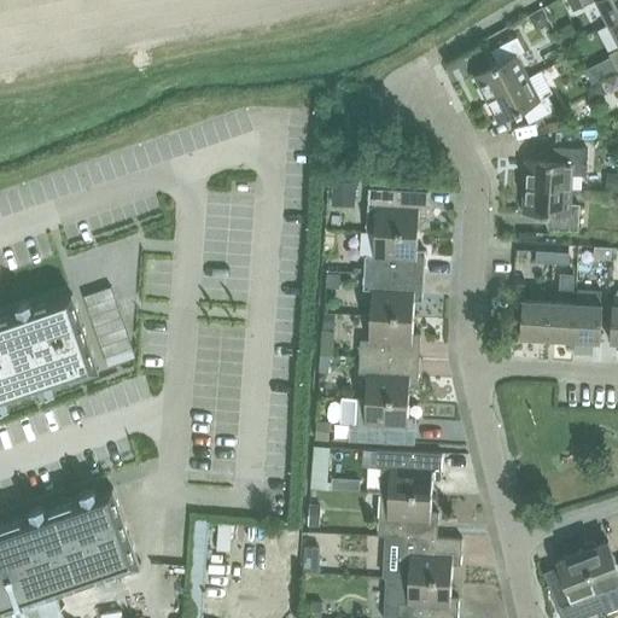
[(596,0),(610,23),(617,18),(617,0),(581,0),(584,5),(594,0),(596,0)]
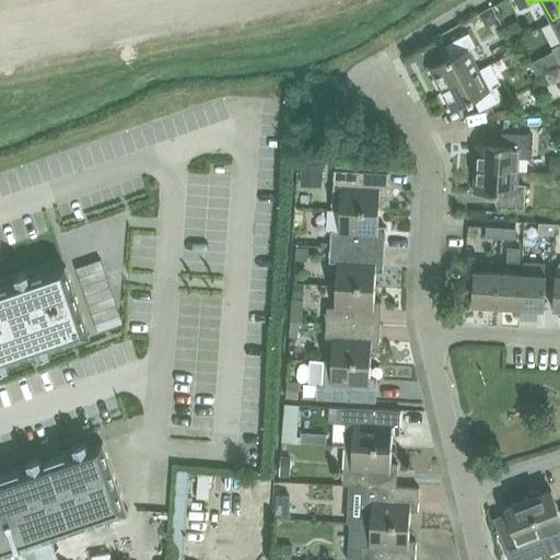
[(497,20),(491,9),(480,14),(486,25),(497,20)]
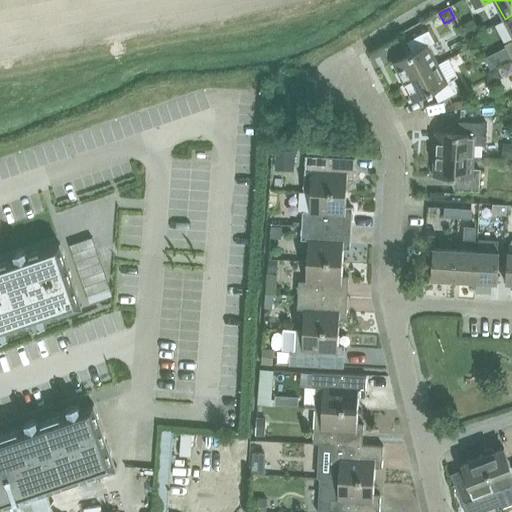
[(473,18),(462,24),(468,36),(480,30),(473,18)]
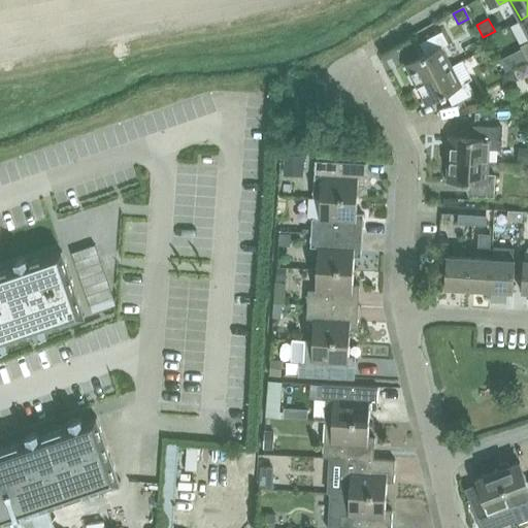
[(405,64),(416,84),(451,66),(441,46),(449,43),(442,31),(420,42),(426,54),(405,64)]
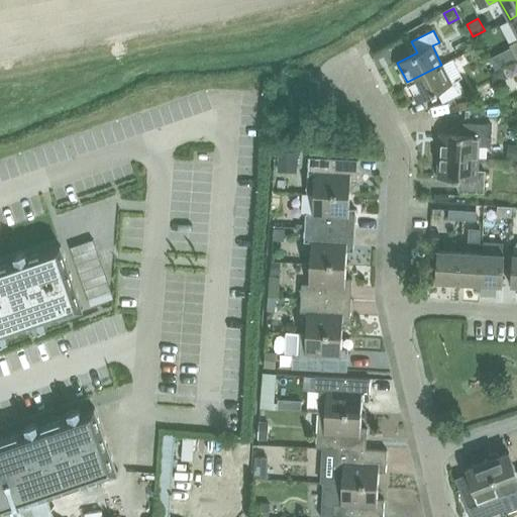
[(494,69),(515,60),(509,46),(488,57),(494,69)]
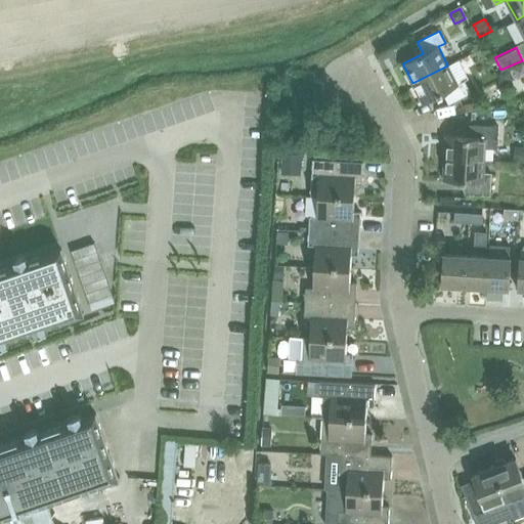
[(457,84),(447,66),(412,83),(423,103),(443,93),(449,103),(471,92),(465,81),(457,84)]
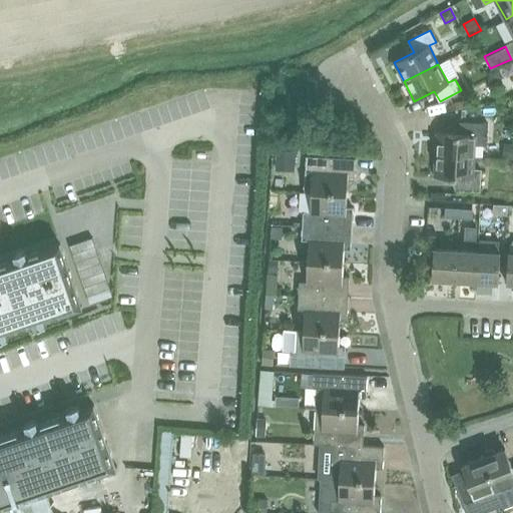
[(487,72),(493,82),(504,76),(498,66),(487,72)]
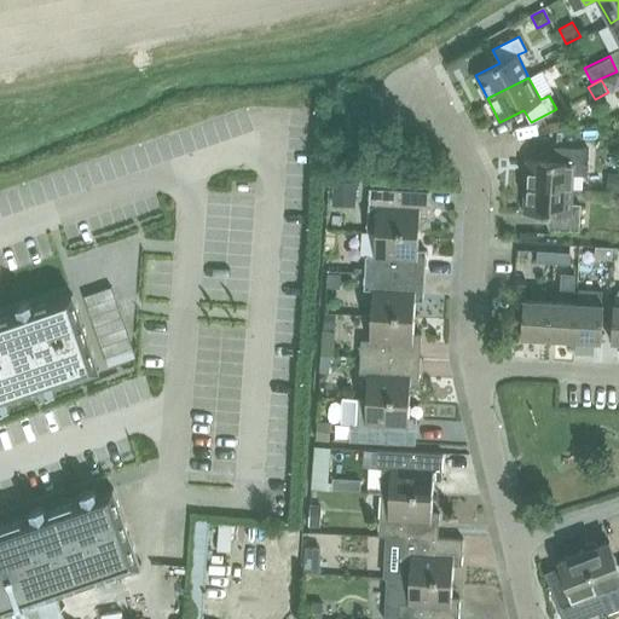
[(557,122),(549,123),(551,132),(560,131),(557,122)]
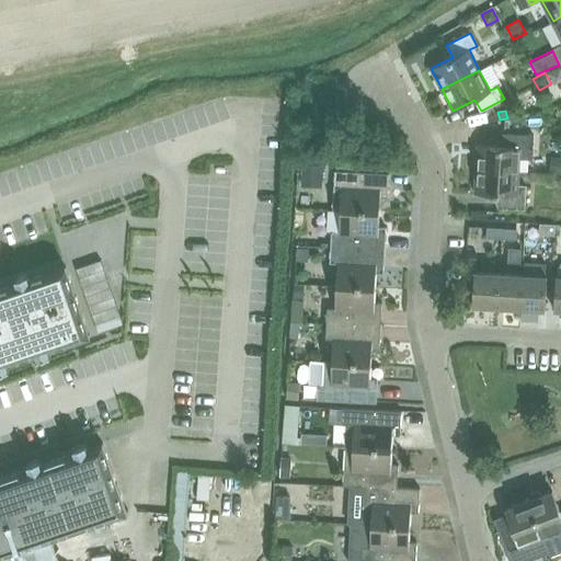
[(518,171),(519,158),(533,159),(534,148),(528,147),(528,135),(525,134),(503,133),(502,146),(478,145),(476,169),(518,171)]
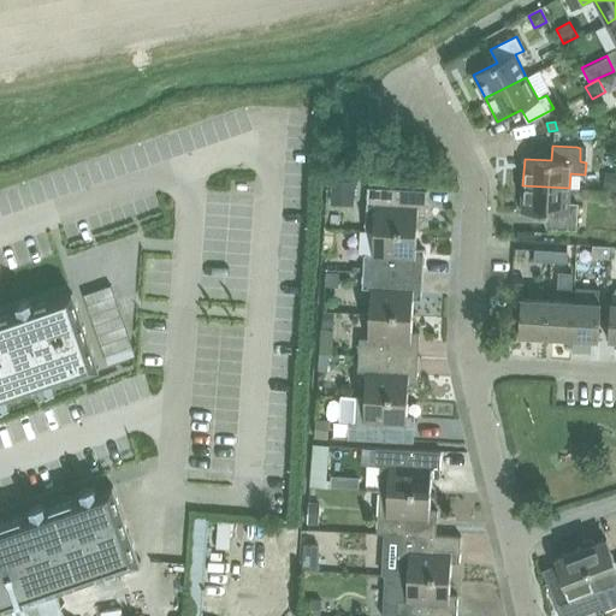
[(333,179),(332,194),(354,195),(355,181),(333,179)]
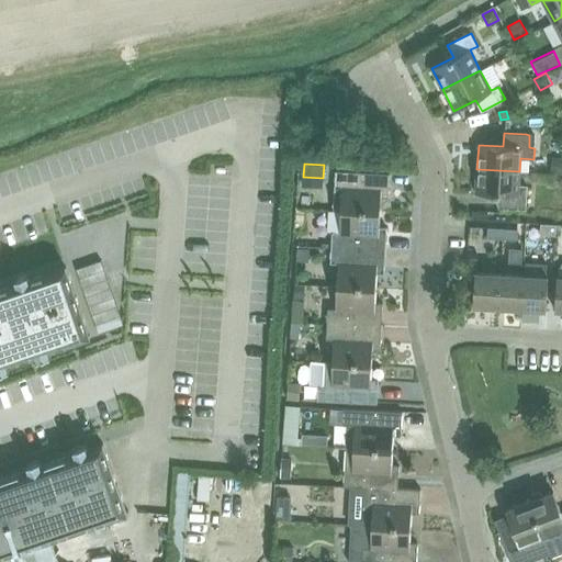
[(519,171),(476,169),(475,193),(501,194),(499,208),(521,209),(526,210),(527,186),(518,186),(519,171)]
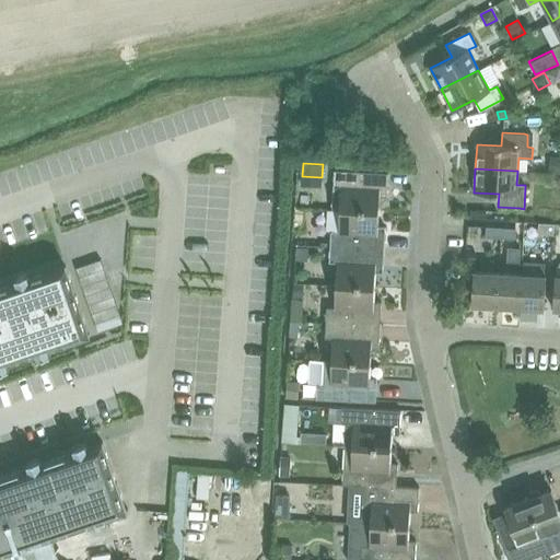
[(334,170),(331,208),(378,211),(380,196),(387,196),(388,173),(334,170)]
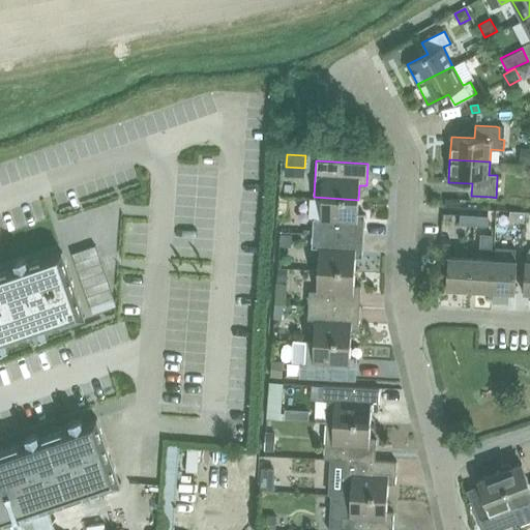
[(0,186),(12,183),(10,176),(0,178),(0,186)]
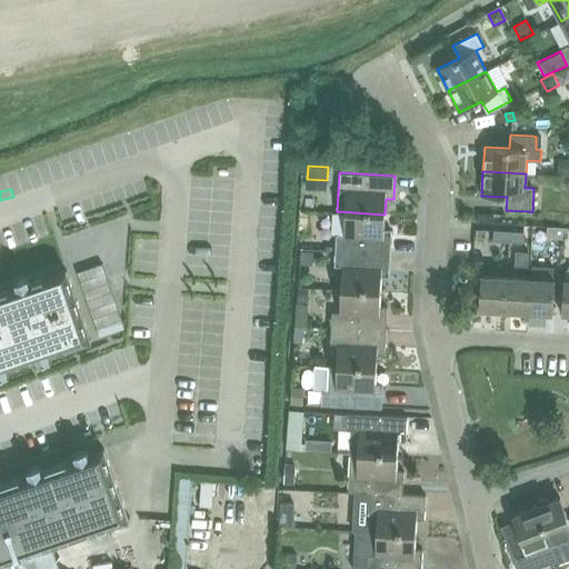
[(385,215),(337,211),(337,212),(346,213),(345,235),(336,235),(336,250),(390,253),(391,230),(383,229),(385,215)]
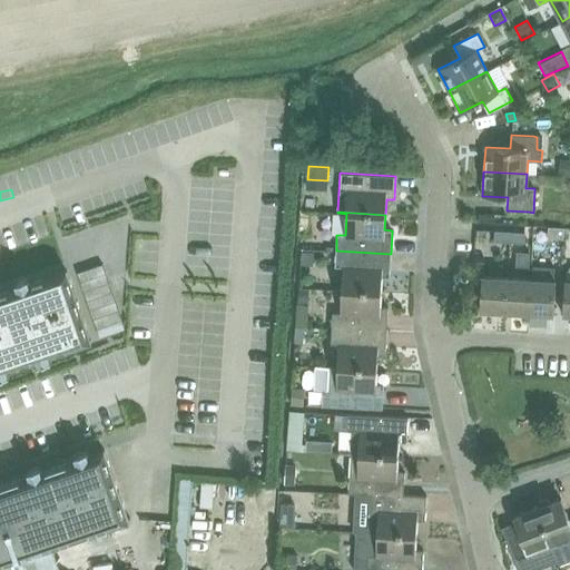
[(548,227),(548,237),(562,238),(563,227),(548,227)]
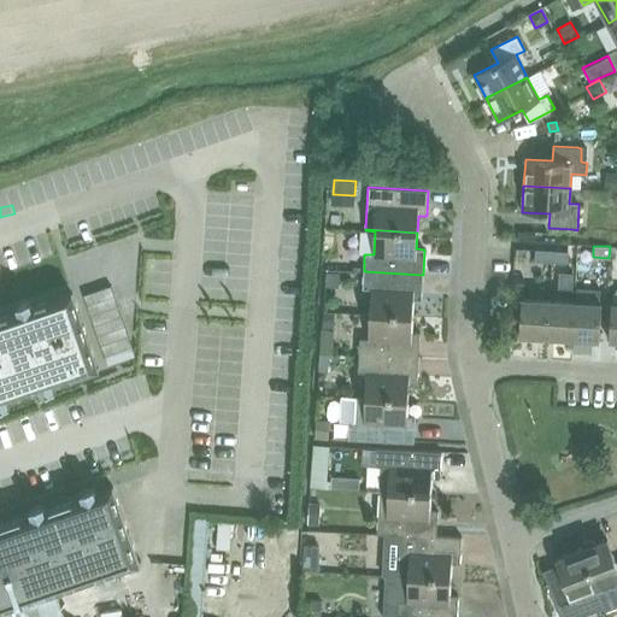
[(535,262),(551,262),(552,251),(535,250),(535,262)]
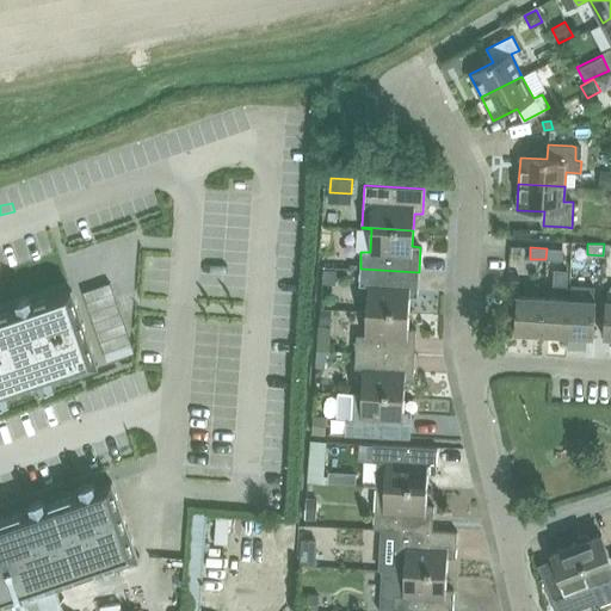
[(547,248),(545,259),(561,260),(562,250),(547,248)]
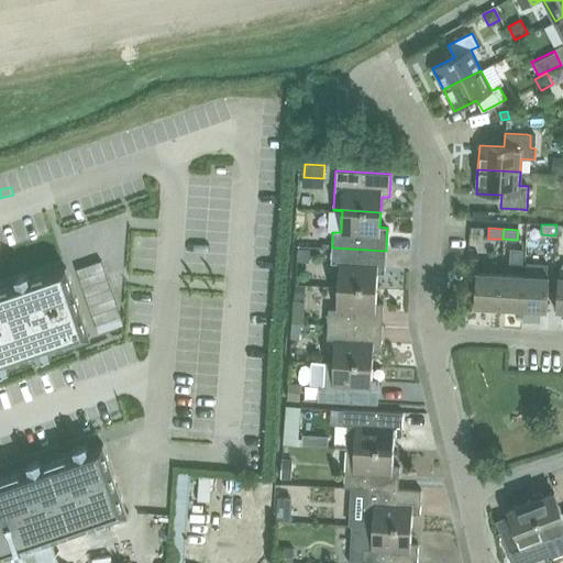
[(298,247),(297,258),(310,258),(310,247),(298,247)]
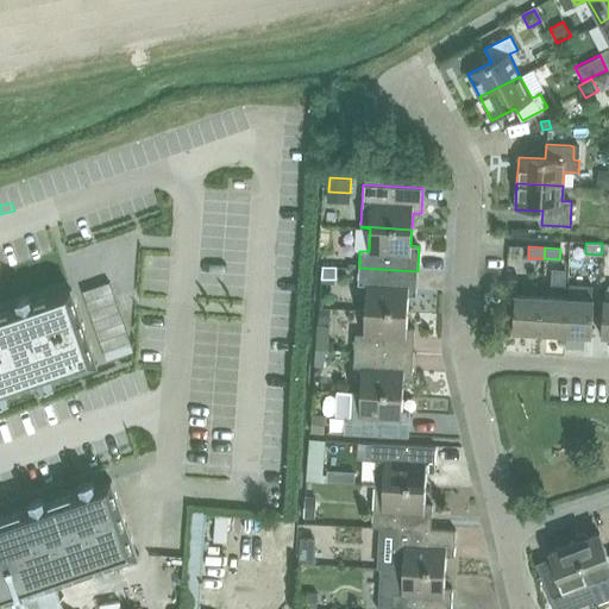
[(366,286),(365,309),(407,312),(408,296),(416,296),(418,271),(359,268),(358,284),(366,286)]
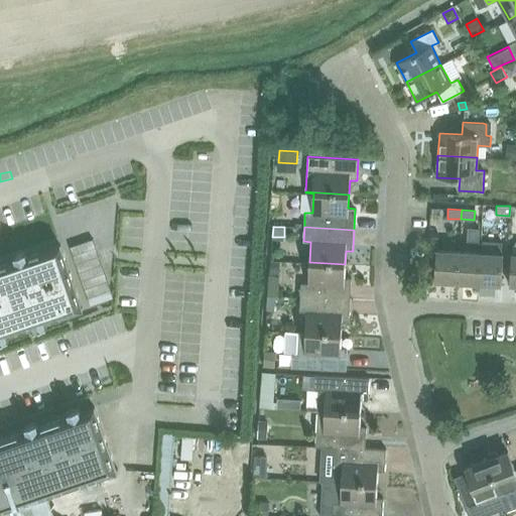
[(71,247),(91,305),(114,297),(93,239),(71,247)]
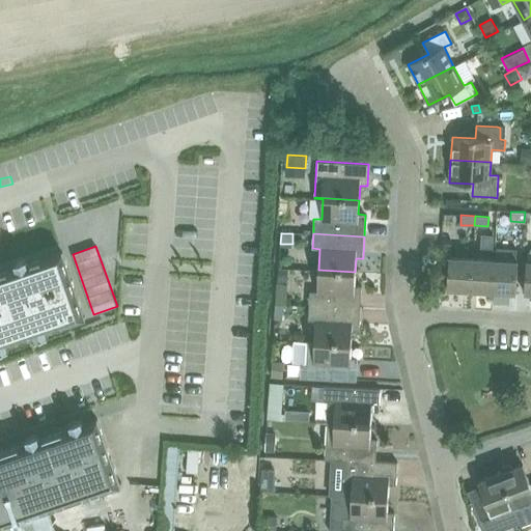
[(0,530),(38,530),(33,515),(120,485),(98,419),(83,424),(82,419),(70,423),(72,428),(39,439),(38,435),(26,439),(28,443),(0,452),(0,352),(9,348),(8,344),(35,335),(37,339),(49,335),(47,331),(85,317),(62,252),(28,263),(27,258),(16,262),(17,268),(0,273),(0,530)]
